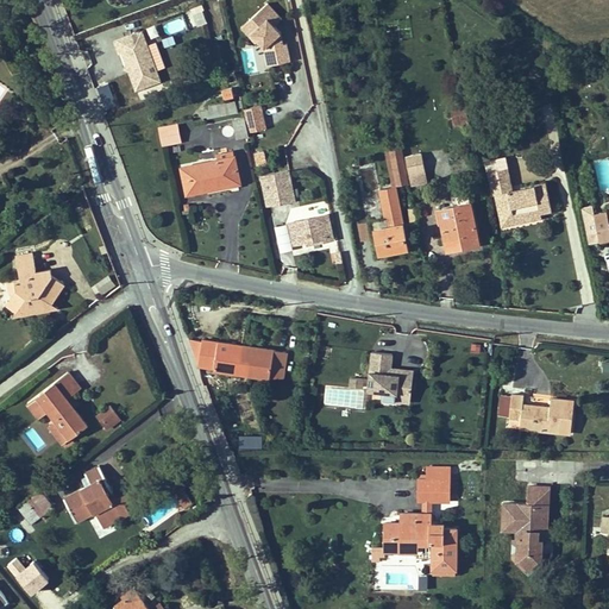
[(278,8),(243,16),(248,43),(262,41),(267,64),(288,61),(278,8)]
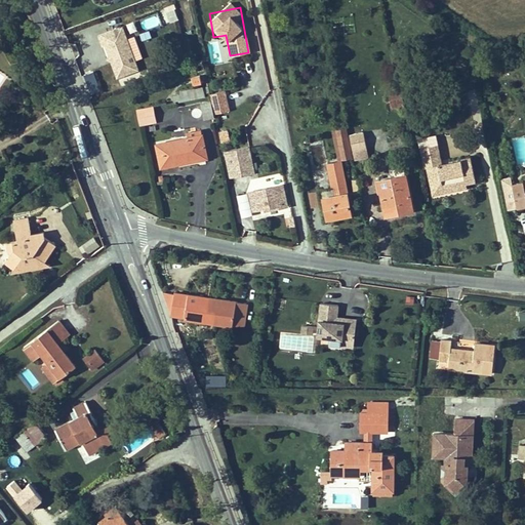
[(165,11),(169,22),(178,18),(174,8),(165,11)]
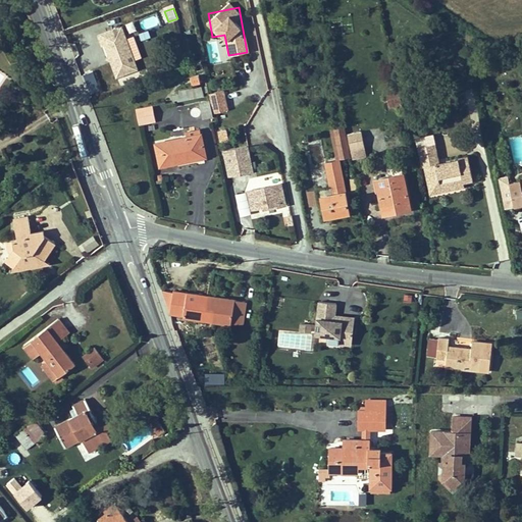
[(114,59),(112,62),(119,79),(140,70),(122,28),(99,38),(104,48),(106,47),(110,57),(114,59)]
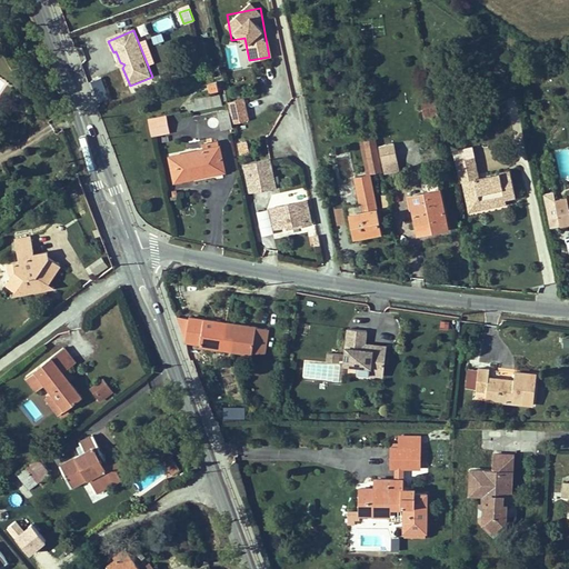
[(103,77),(91,79),(96,101),(108,99),(103,77)]
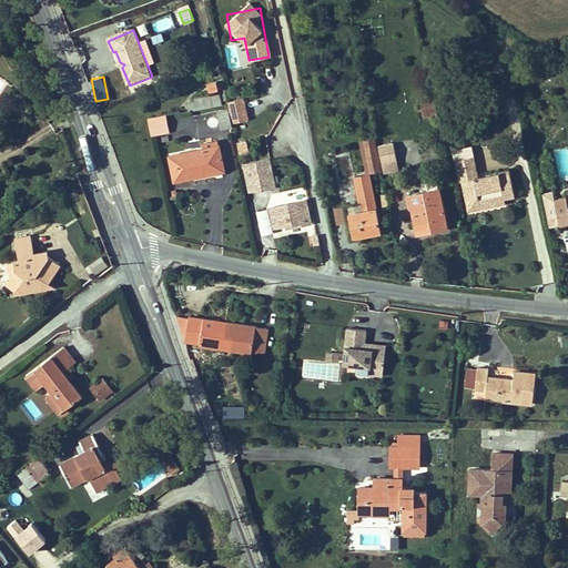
[(216,82),(208,84),(210,92),(219,90),(216,82)]
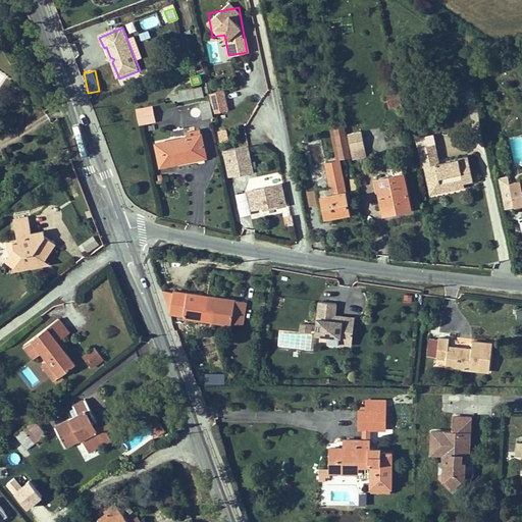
[(203,96),(203,93),(208,92),(206,86),(201,87),(201,88),(187,91),(188,92),(172,96),(173,101),(177,100),(178,101),(203,96)]
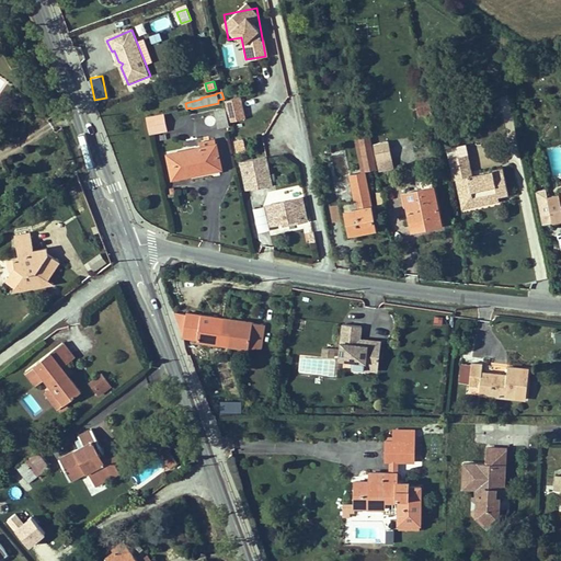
[(241,95),(225,100),(230,121),(245,117),(241,95)]
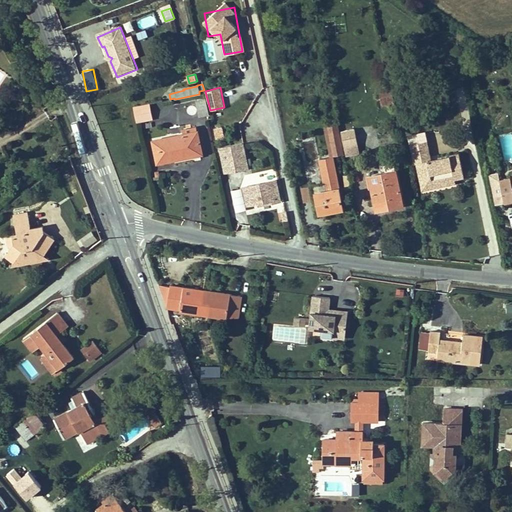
[(391,87),(378,90),(380,97),(393,94),(391,87)]
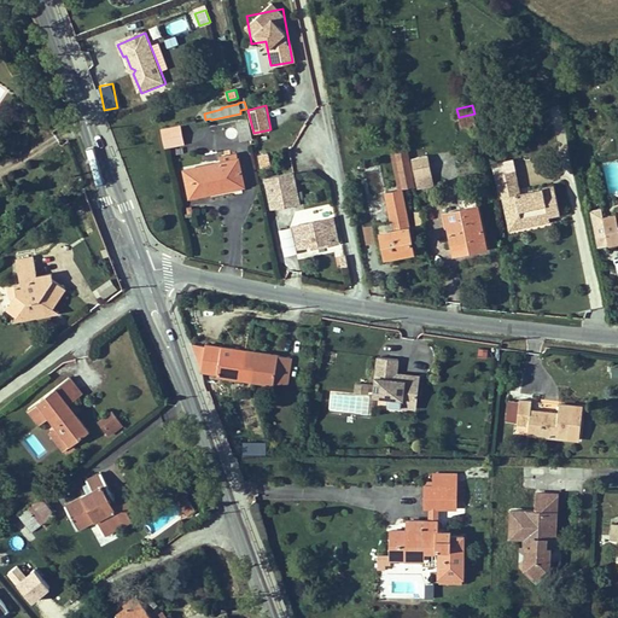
[(476,122),(474,114),(459,117),(460,126),(476,122)]
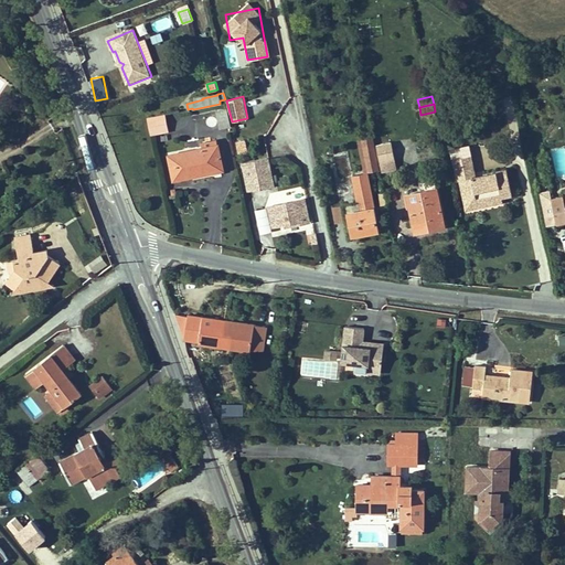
[(231,126),(227,110),(216,113),(220,128),(231,126)]
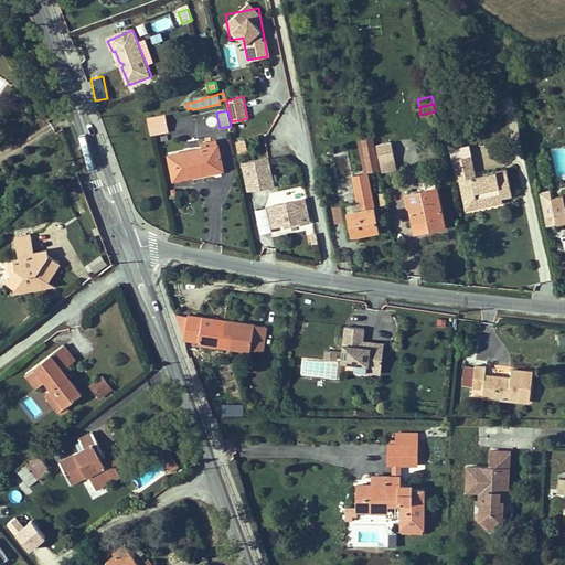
[(151,135),(168,131),(164,115),(148,118),(151,135)]
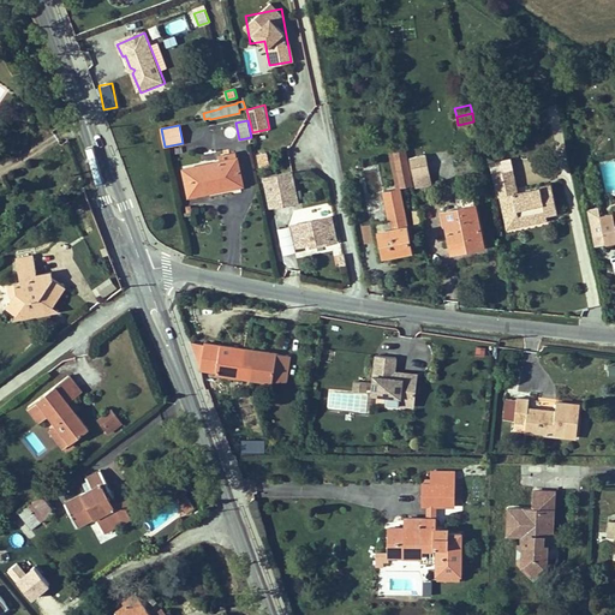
[(406,186),(412,185),(406,151),(394,154),(400,185),(406,184),(406,186)]
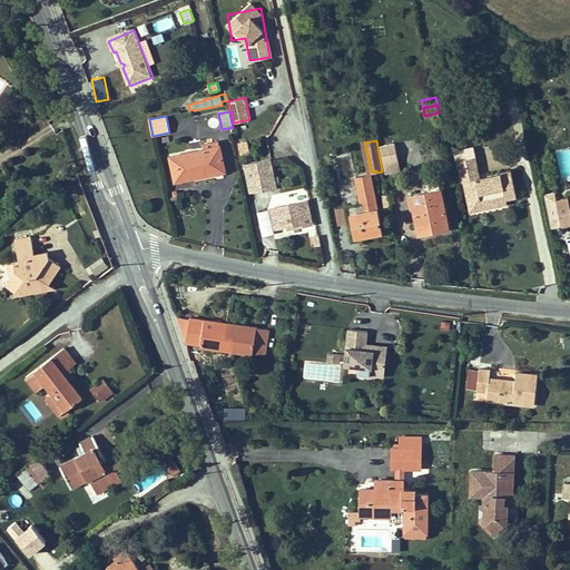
[(170,156),(175,182),(225,172),(218,141),(202,145),(203,149),(170,156)]
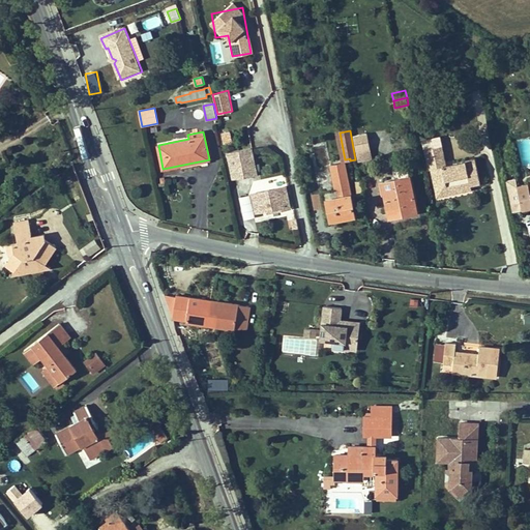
[(366,134),(353,136),(357,152),(370,149),(366,134)]
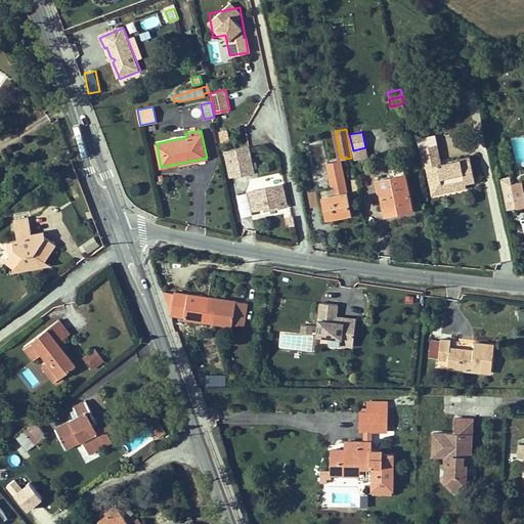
[(449,166),(441,168),(441,164),(437,144),(421,147),(425,167),(427,167),(431,183),(440,181),(442,191),(466,186),(466,183),(476,181),(471,158),(448,163),(449,166)]
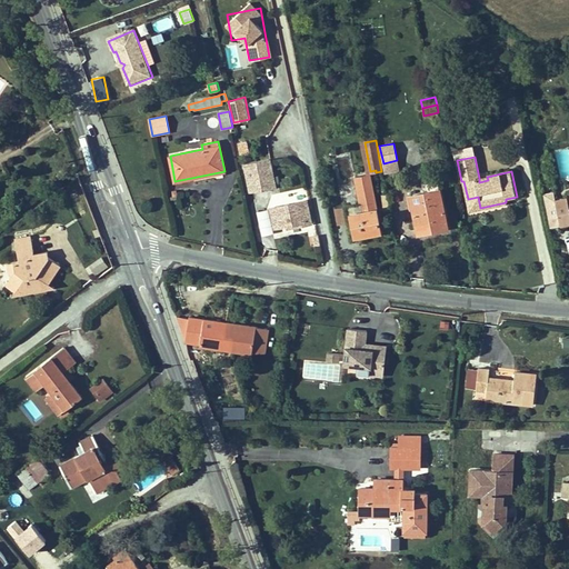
[(256,161),(245,163),(250,190),(261,188),(256,161)]
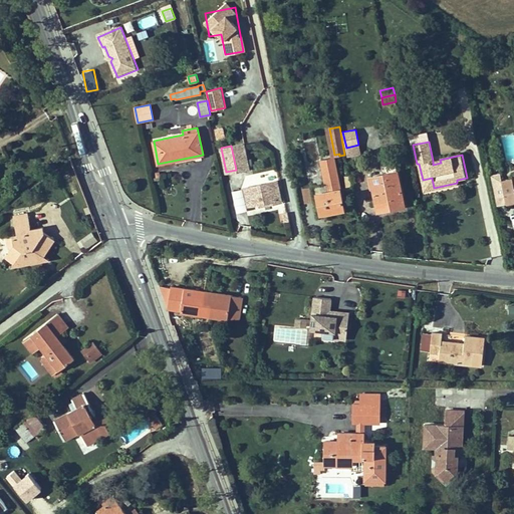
[(320,214),(344,209),(334,158),(325,184),(312,187),(315,202),(318,202),(320,214)]
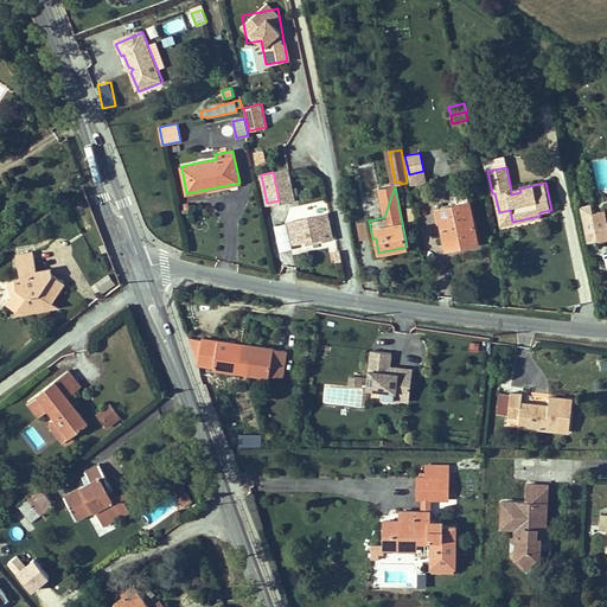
[(467,192),(454,195),(457,204),(438,208),(445,246),(461,242),(462,246),(478,242),(467,192)]
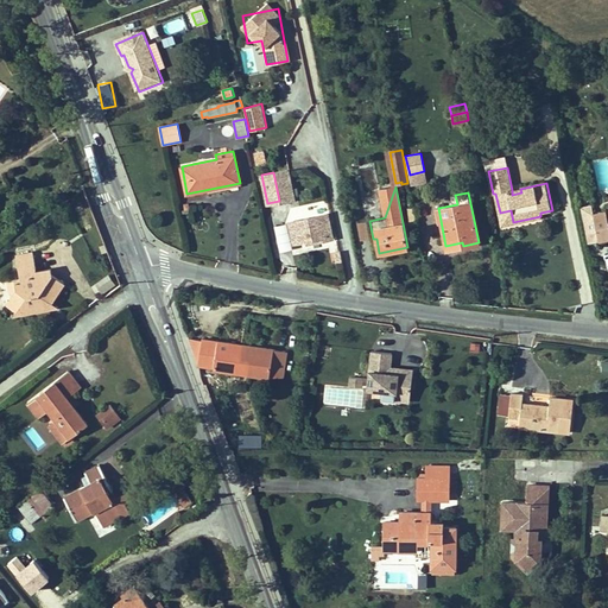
[(502,225),(513,222),(511,210),(500,213),(502,225)]
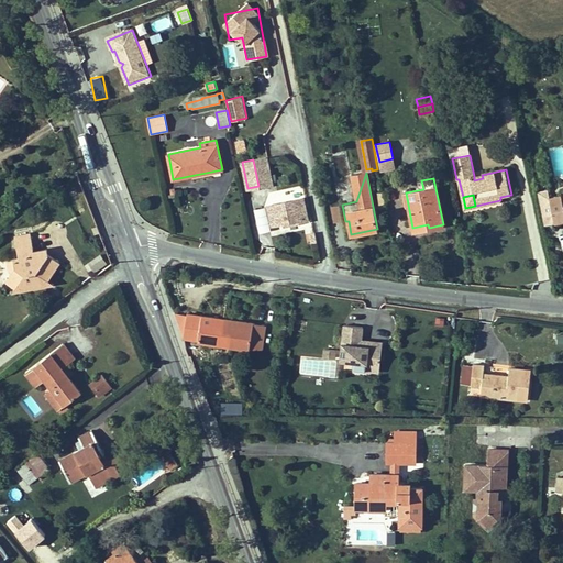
[(561,196),(549,198),(554,223),(562,221),(562,198),(562,199),(561,196)]
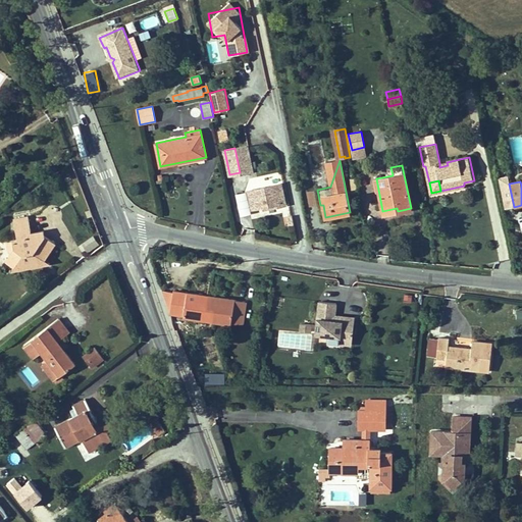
[(274,191),(273,186),(247,191),(251,209),(268,205),(269,209),(285,205),(282,190),(274,191)]
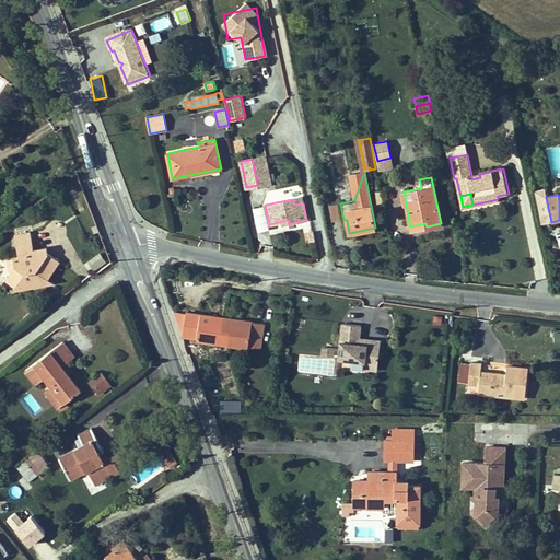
[(328,203),(328,221),(339,221),(339,203),(328,203)]
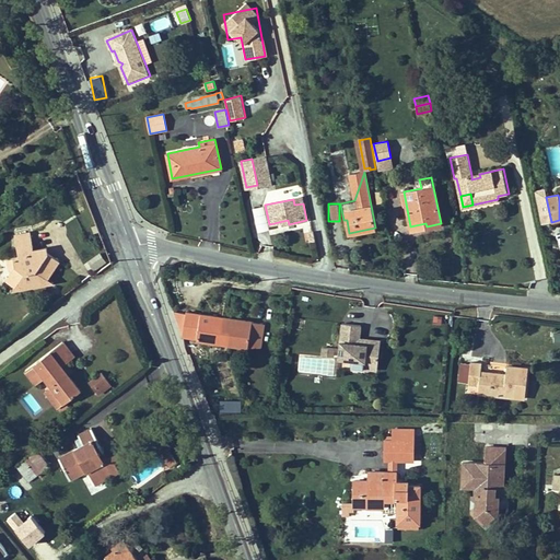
[(44,284),(59,261),(48,254),(47,247),(33,249),(30,232),(15,234),(19,257),(14,257),(15,267),(10,275),(7,280),(20,289),(44,284)]
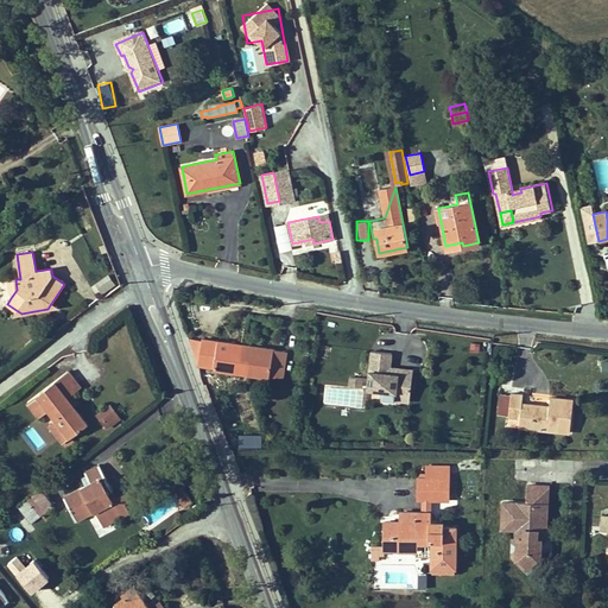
[(95,282),(101,292),(114,285),(109,274),(95,282)]
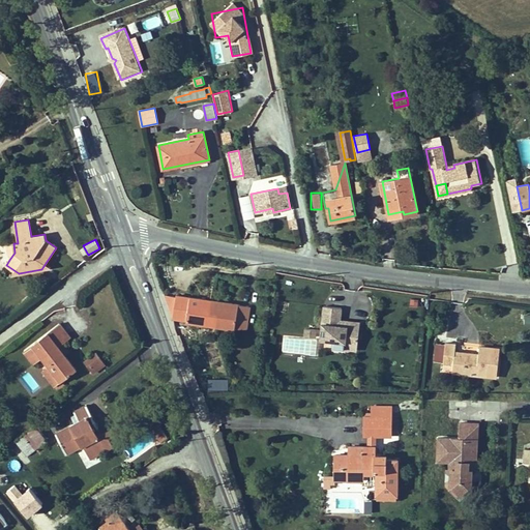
[(189,297),(177,295),(173,319),(185,321),(189,297)]
